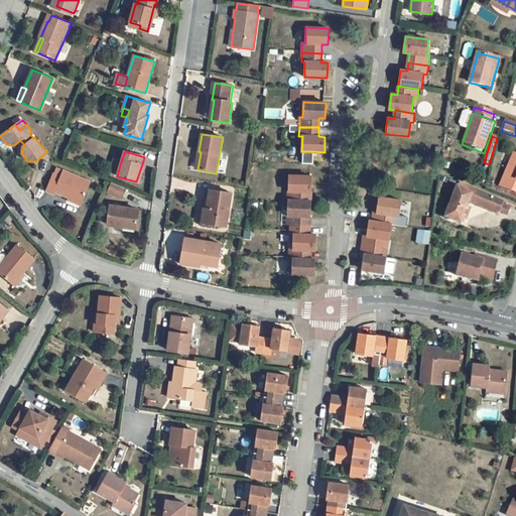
[(515,154),(514,154),(501,186),(515,192),(515,154)]
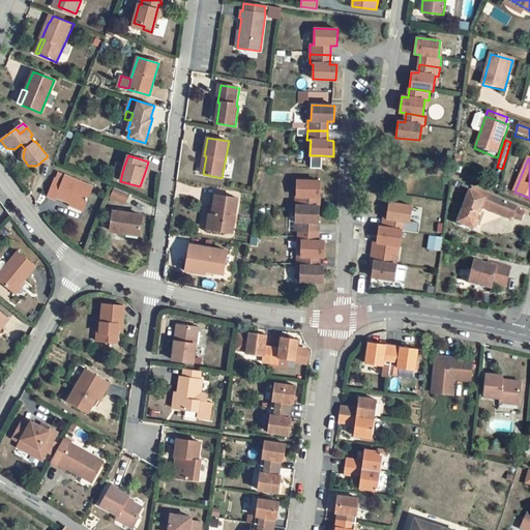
[(124,166),(117,164),(114,175),(121,177),(124,166)]
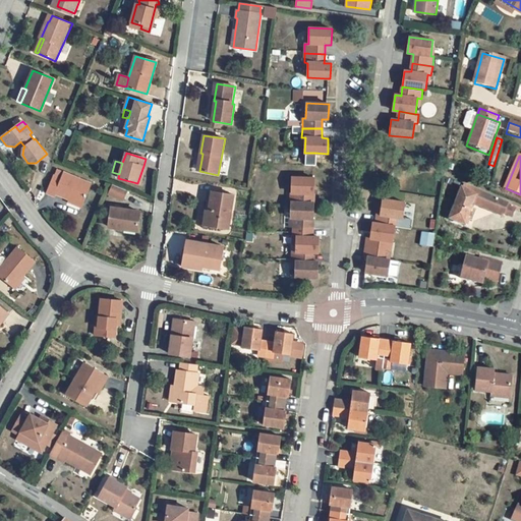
[(92,184),(64,172),(61,178),(54,175),(47,193),(55,196),(56,194),(82,205),(92,184)]
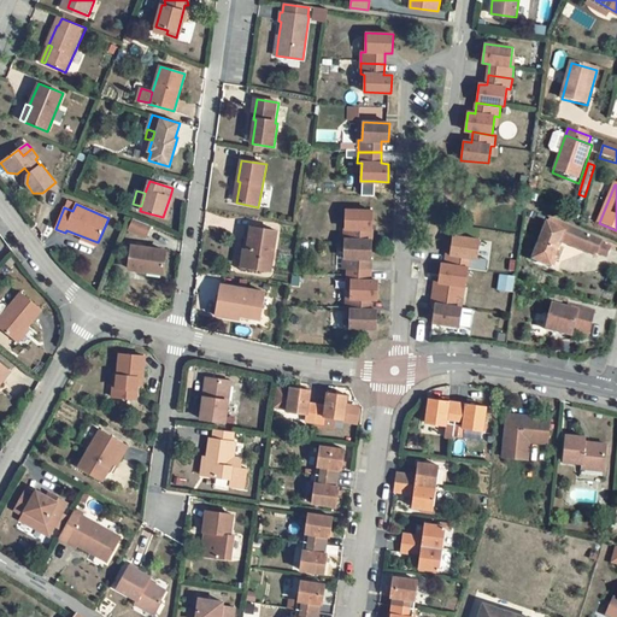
[(372,211),(346,210),(345,229),(348,229),(348,239),(371,240),(372,211)]
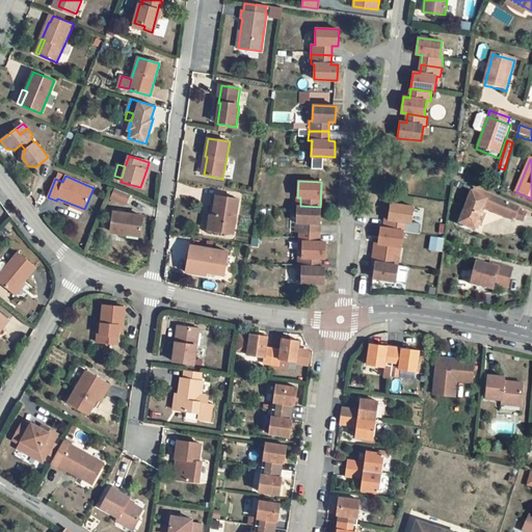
[(129,194),(114,188),(111,197),(125,204),(129,194)]
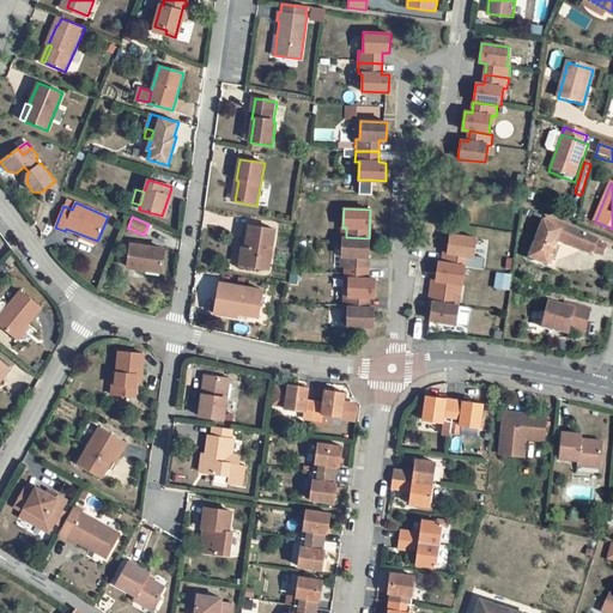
[(599,242),(546,218),(529,259),(547,266),(557,242),(593,256),(594,254),(598,244),(599,242)]
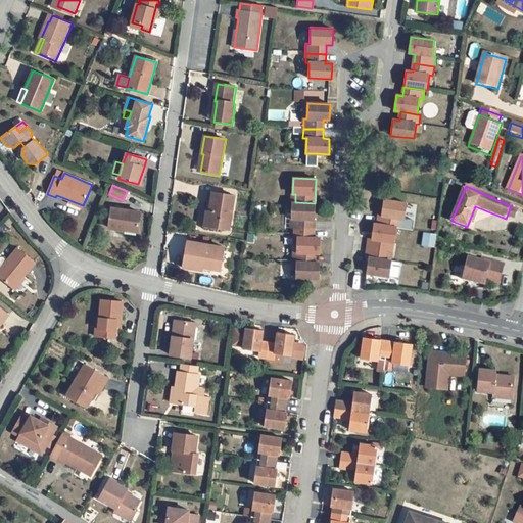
[(229,231),(234,196),(212,193),(209,212),(211,212),(209,228),(221,229),(229,231)]
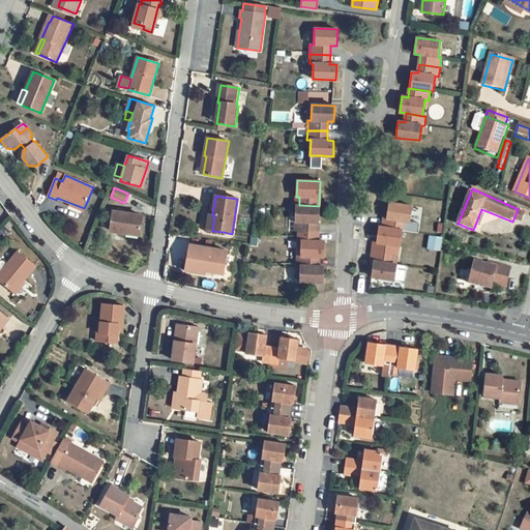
[(384,217),(382,228),(403,230),(404,222),(410,223),(412,206),(389,203),(386,218),(384,217)]
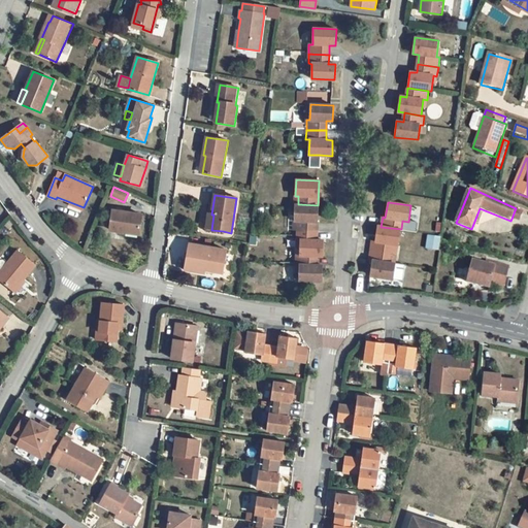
[(318,231),(318,205),(298,204),(295,204),(295,206),(294,221),(298,221),(297,230),(318,231)]
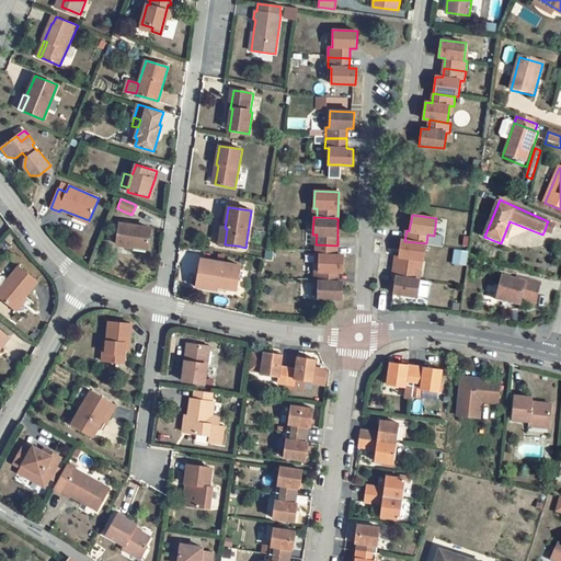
[(151,228),(119,224),(117,244),(134,247),(134,243),(149,245),(151,228)]
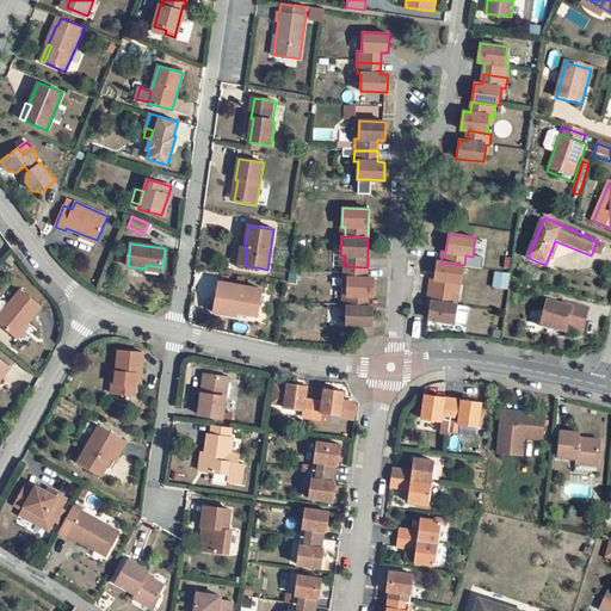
[(605,247),(596,244),(592,253),(602,258),(605,247)]
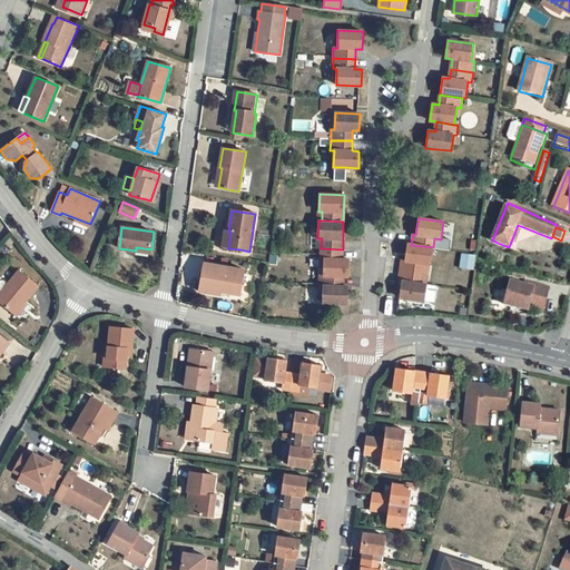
[(228,232),(225,231),(222,249),(241,253),(241,249),(228,248),(231,232),(228,232)]
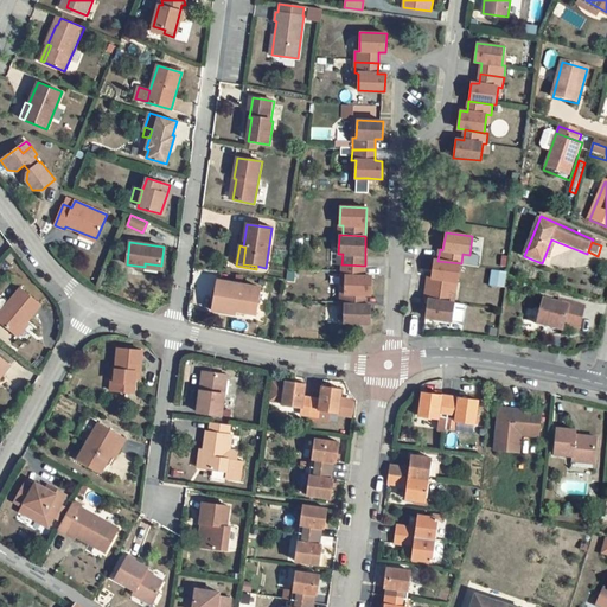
[(428,276),(427,288),(449,292),(451,281),(458,282),(461,266),(461,263),(438,261),(434,260),(432,278),(428,276)]
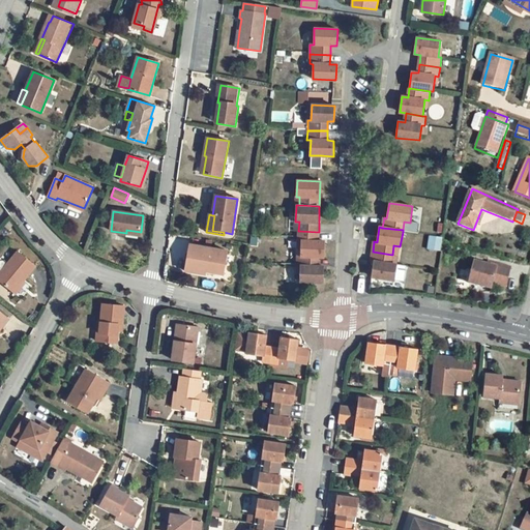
[(298,231),(298,239),(298,240),(302,240),(301,257),(318,257),(324,257),(325,241),(319,241),(319,232),(298,231)]
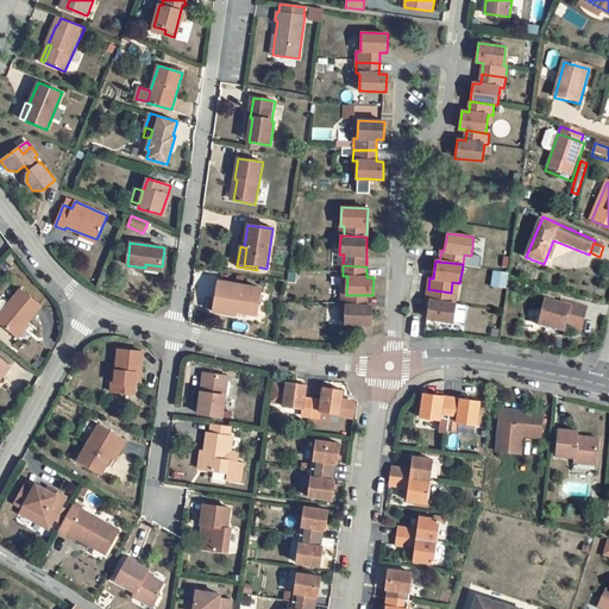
[(237,312),(257,315),(262,288),(218,281),(213,311),(236,315),(237,312)]
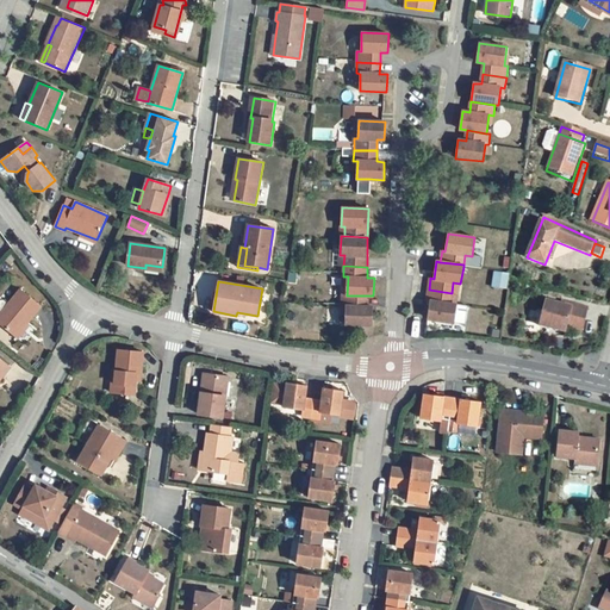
[(0,323),(17,337),(42,306),(20,290),(8,305),(2,300),(0,300),(0,323)]
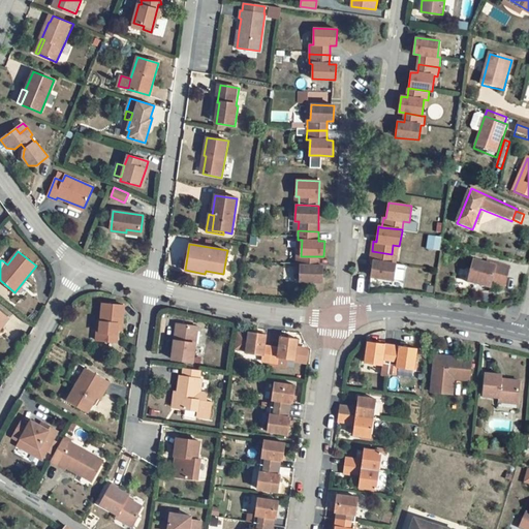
[(392,254),(372,251),(370,261),(373,261),(371,276),(372,276),(394,280),(397,265),(391,263),(392,254)]
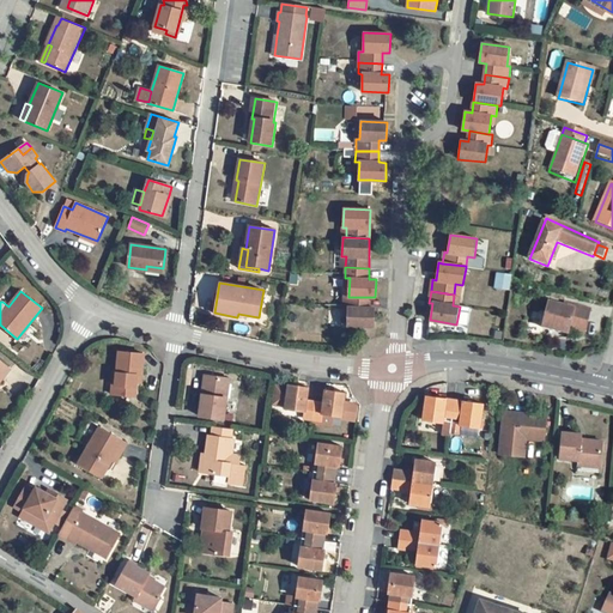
[(344,305),(344,308),(349,308),(347,326),(359,326),(374,327),(375,308),(368,308),(368,297),(349,297),(344,297),(344,305)]
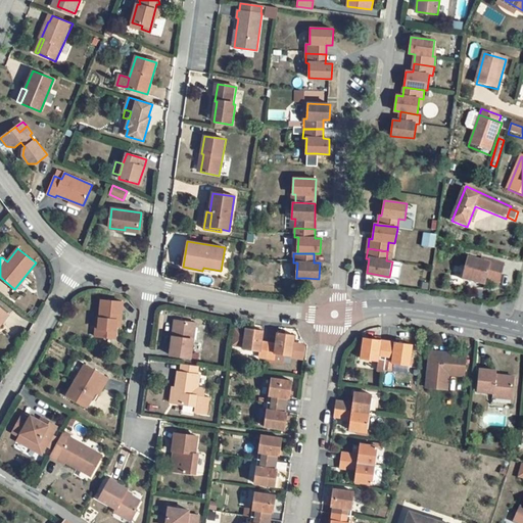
[(489,265),(469,259),(463,280),(485,286),(486,281),(500,284),(504,265),(490,262),(489,265)]
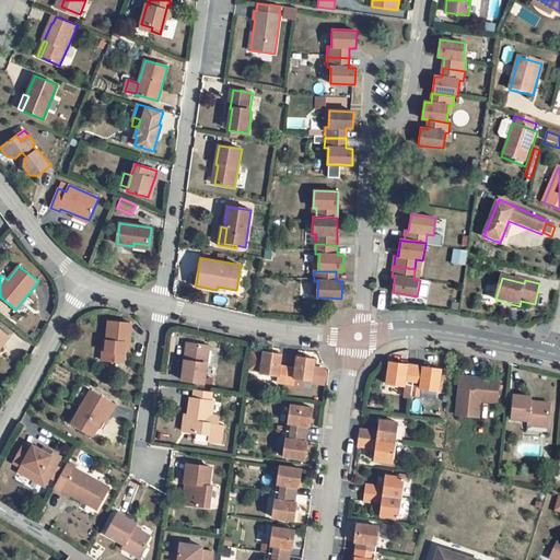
[(131,323),(108,321),(107,340),(103,339),(101,360),(124,362),(126,342),(129,342),(131,323)]
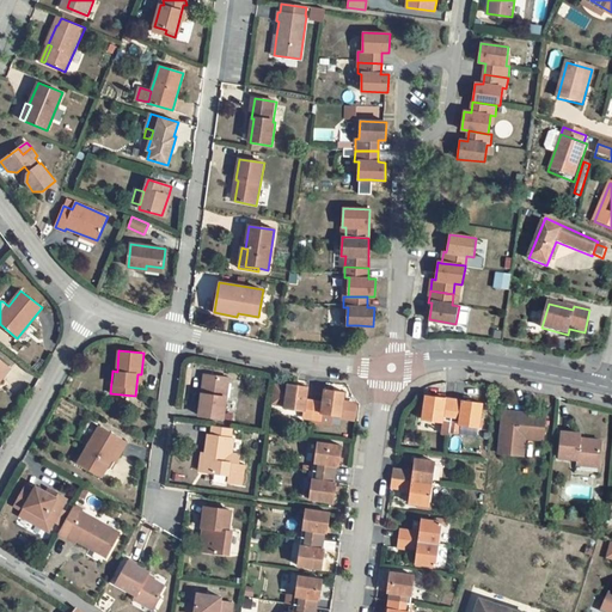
[(0,360),(0,380),(10,368),(0,360)]
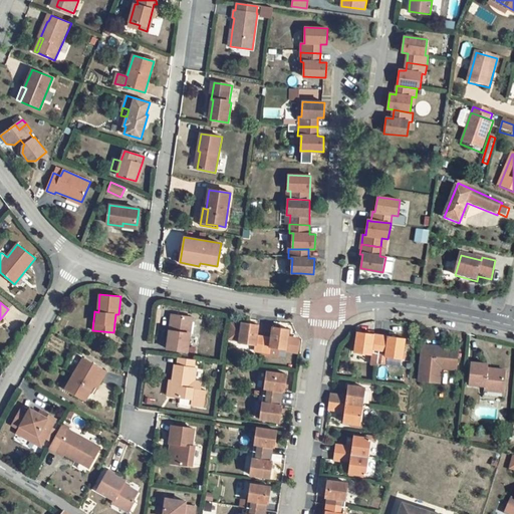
[(192,317),(172,314),(167,348),(188,351),(192,317)]
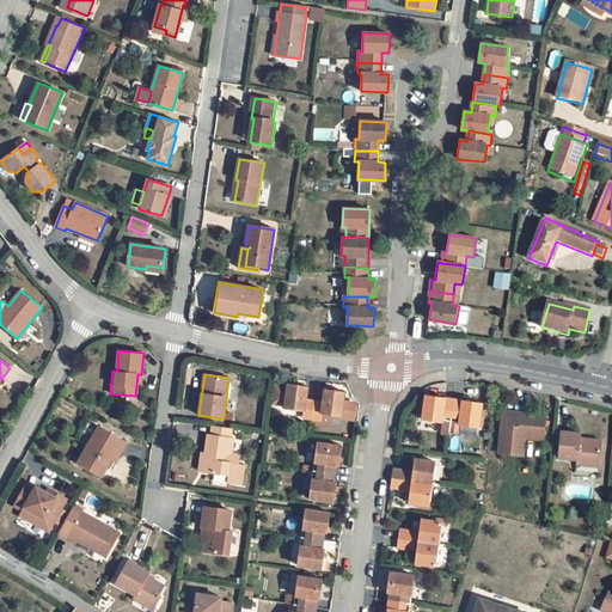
[(313,417),(316,401),(306,399),(308,385),(289,383),(288,386),(276,384),(274,403),(286,404),(286,407),(305,410),(304,416),(313,417)]
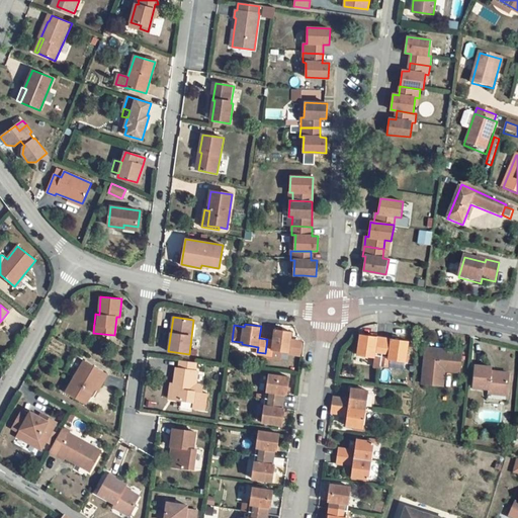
[(274,340),(267,339),(265,353),(272,355),(273,349),(282,350),(288,351),(288,352),(300,354),(301,343),(294,342),(294,339),(290,338),(292,331),(275,328),(274,340)]
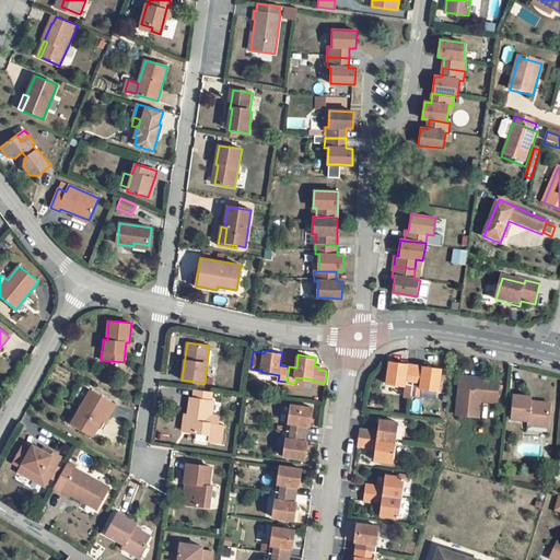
[(413,383),(416,365),(409,364),(409,363),(391,362),(387,384),(405,386),(406,384),(413,385),(413,383)]
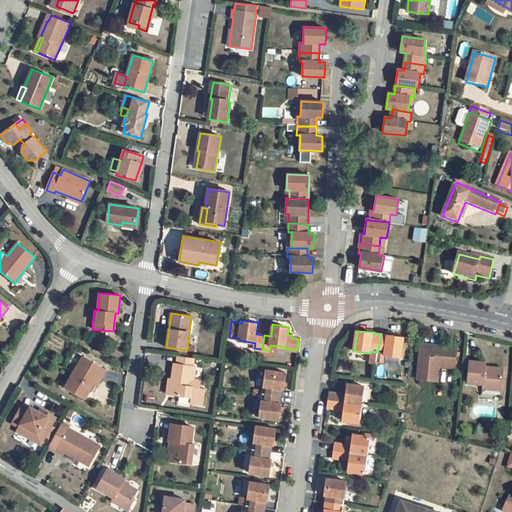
[(387,335),(380,334),(378,350),(385,351),(385,355),(401,357),(404,336),(387,334),(387,335)]
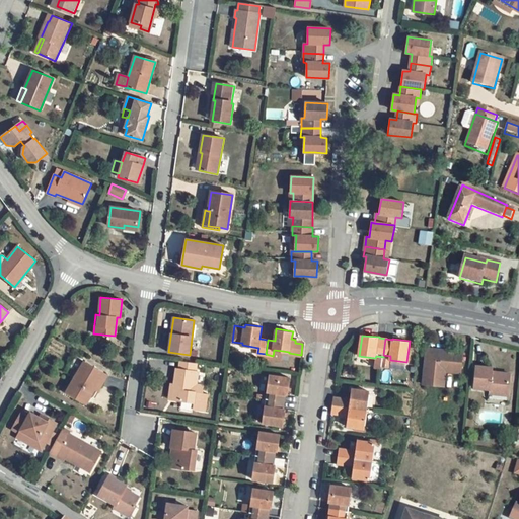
[(462,352),(426,348),(423,384),(444,386),(445,372),(460,373),(462,352)]
